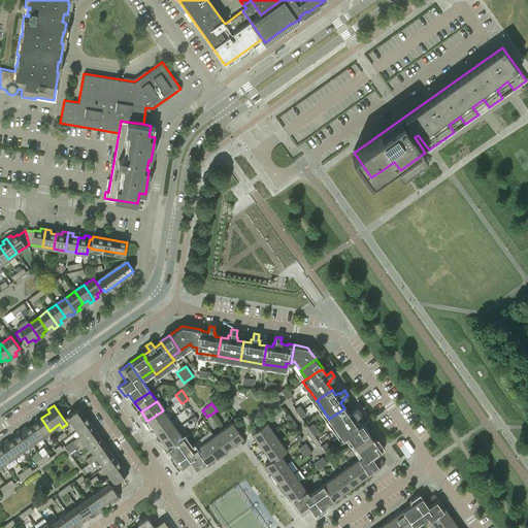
[(69,414),(63,419),(67,424),(70,422),(77,431),(90,422),(83,414),(86,411),(81,405),(72,411),(69,414)]
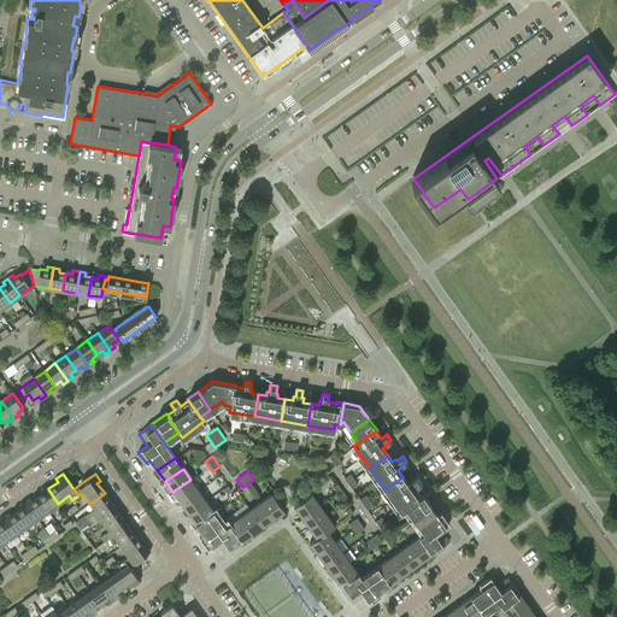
[(350,474),(344,477),(348,483),(354,480),(350,474)]
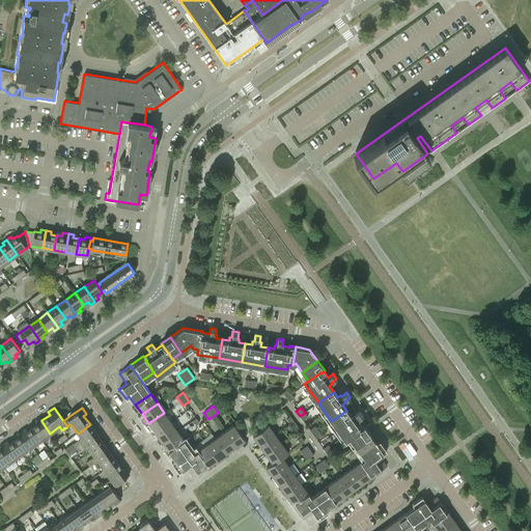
[(351,415),(346,411),(331,421),(344,440),(348,437),(347,437),(360,428),(359,427),(362,425),(358,419),(363,416),(359,411),(354,414),(353,413),(351,415)]
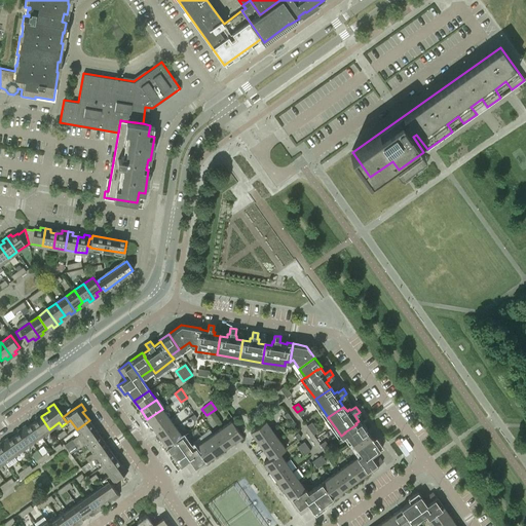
[(162,409),(147,419),(154,428),(168,418),(162,409)]
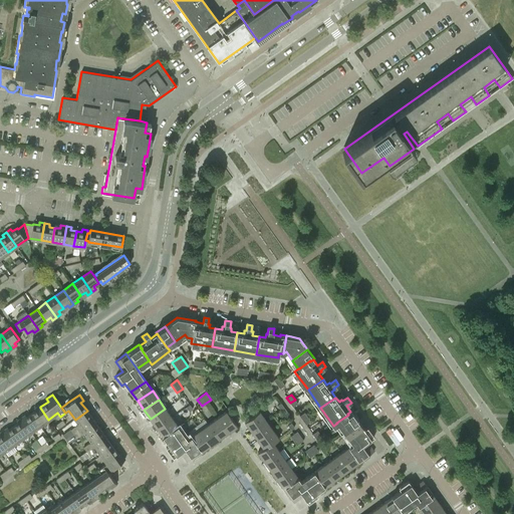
[(35,411),(31,414),(39,426),(48,420),(40,408),(40,407),(38,405),(34,408),(35,411)]
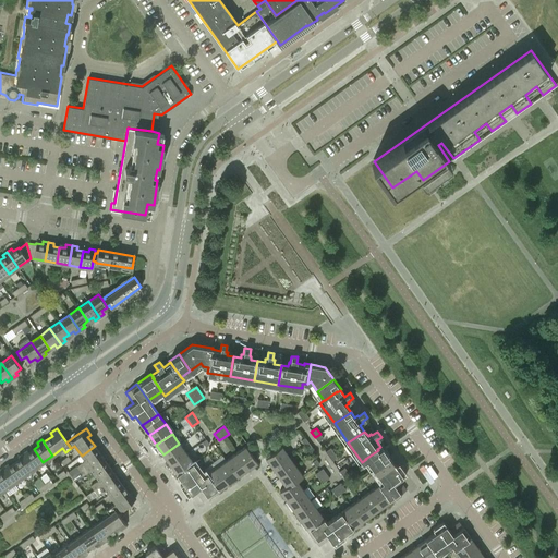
[(179,444),(164,455),(170,464),(186,452),(179,444)]
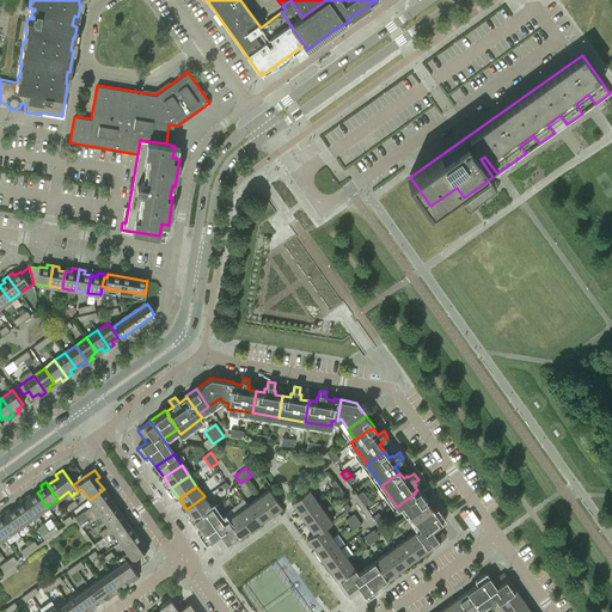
[(104,489),(90,500),(93,505),(84,512),(87,516),(111,500),(104,489)]
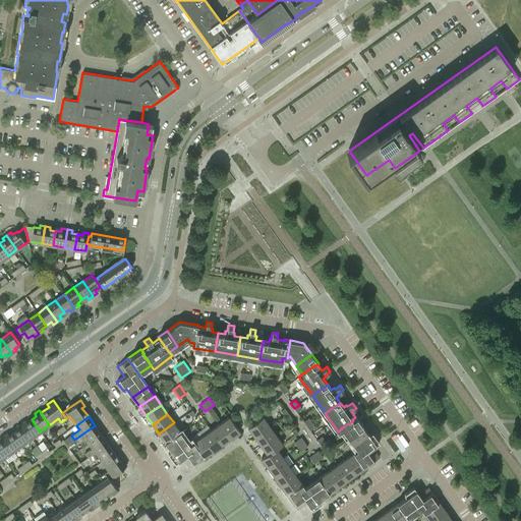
[(229,416),(220,423),(230,439),(240,431),(229,416)]
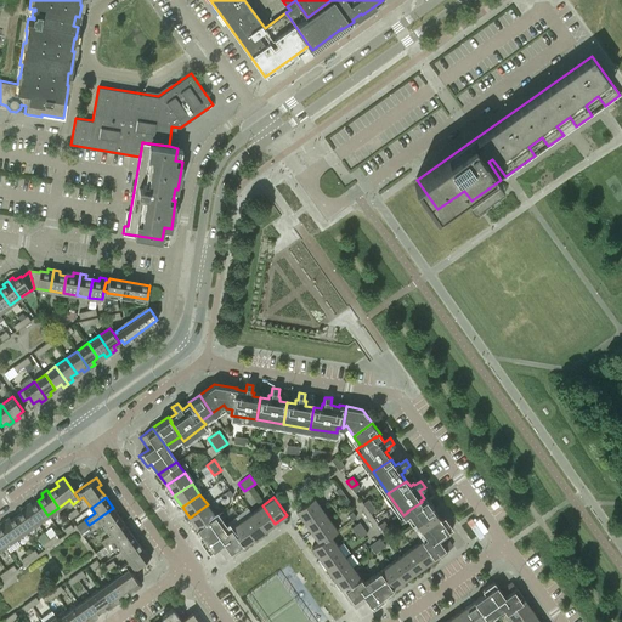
[(295,510),(304,521),(322,508),(314,497),(295,510)]
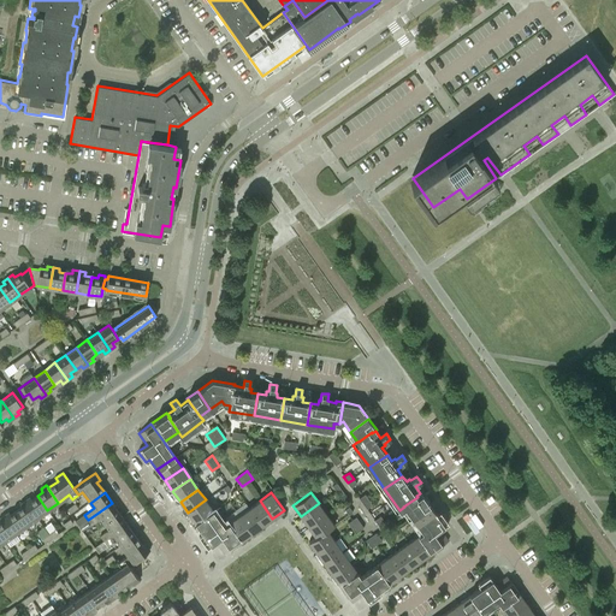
[(421,492),(420,493),(416,496),(418,497),(403,507),(404,507),(422,532),(419,534),(431,552),(448,540),(439,529),(449,522),(440,511),(437,514),(421,492)]
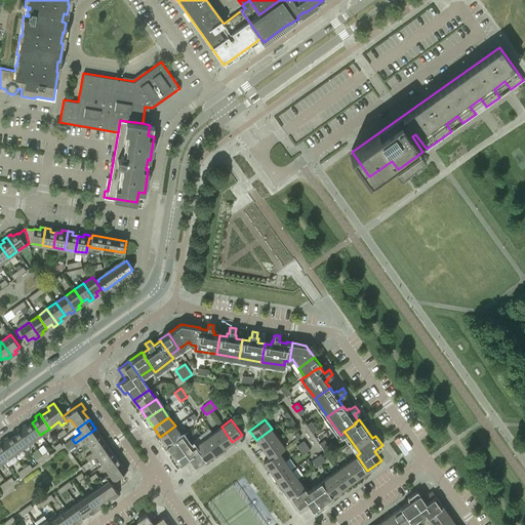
[(311,421),(306,425),(310,430),(314,427),(311,421)]
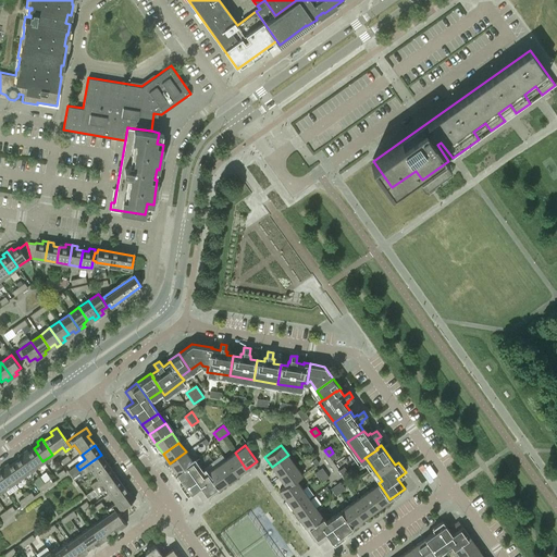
[(26,449),(22,453),(34,468),(42,461),(34,448),(28,452),(26,449)]
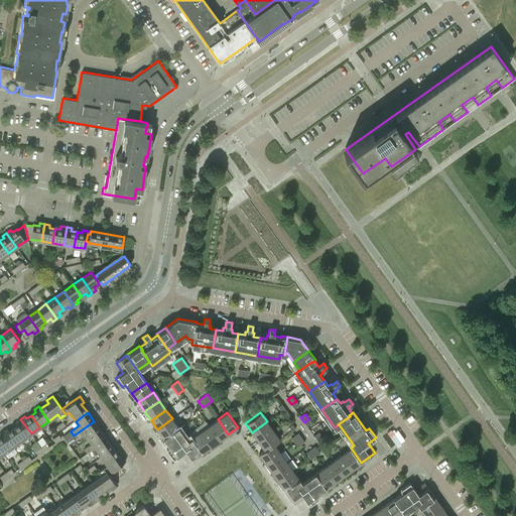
[(172,418),(157,429),(163,438),(178,427),(172,418)]
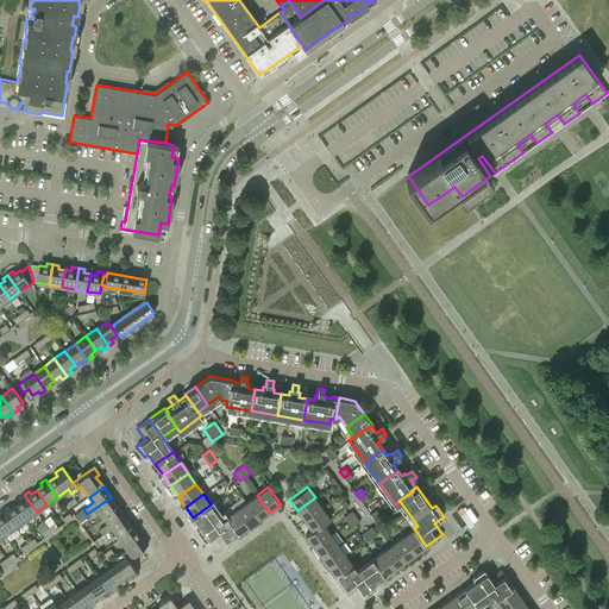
[(22,501),(16,506),(26,520),(37,512),(24,495),(19,498),(22,501)]
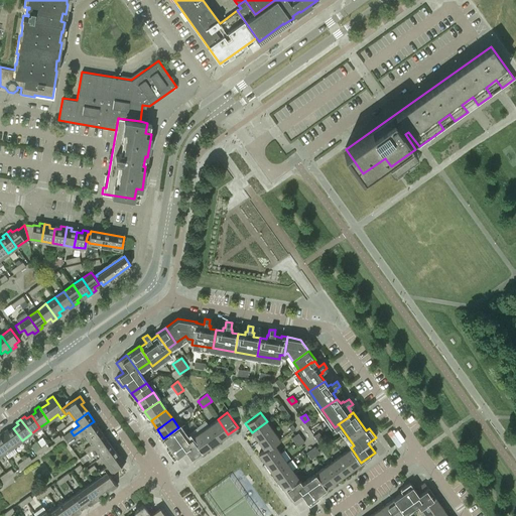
[(228,434),(218,419),(209,425),(220,440),(228,434)]
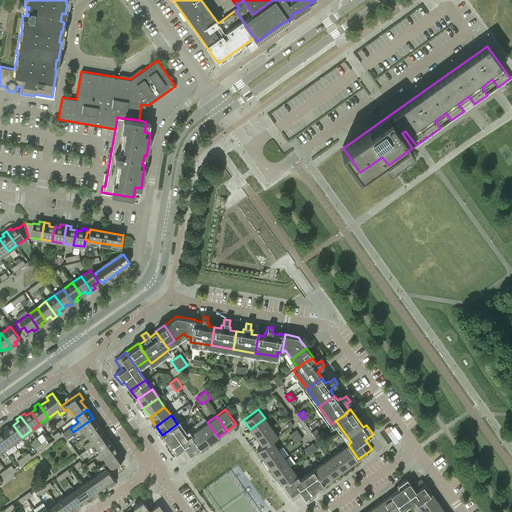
[(62,418),(55,423),(58,427),(65,422),(62,418)]
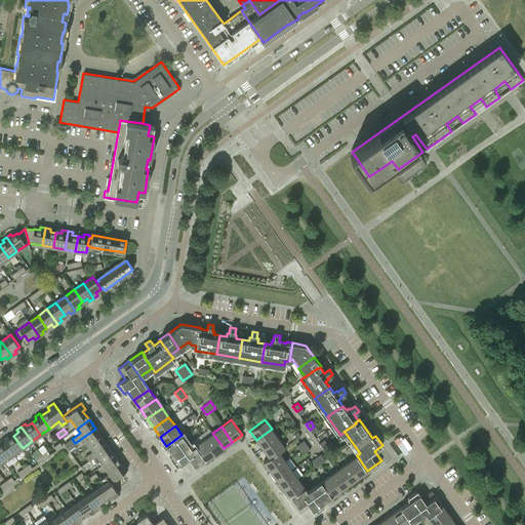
[(89,446),(102,438),(95,429),(75,443),(78,447),(86,442),(89,446)]
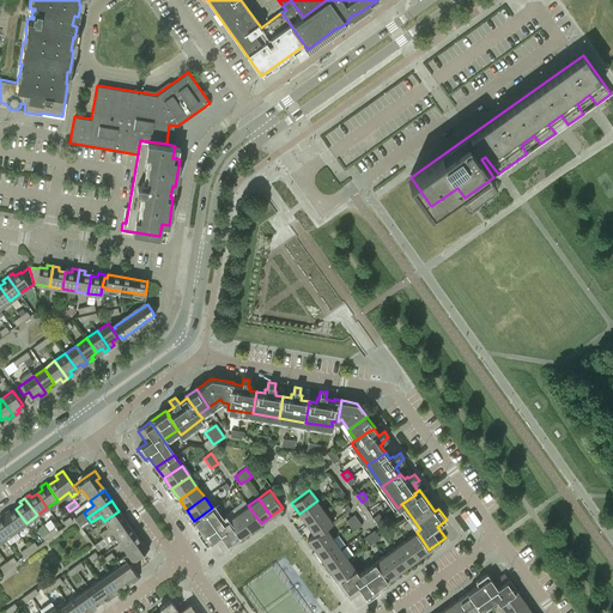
[(317,501),(299,514),(307,525),(325,511),(317,501)]
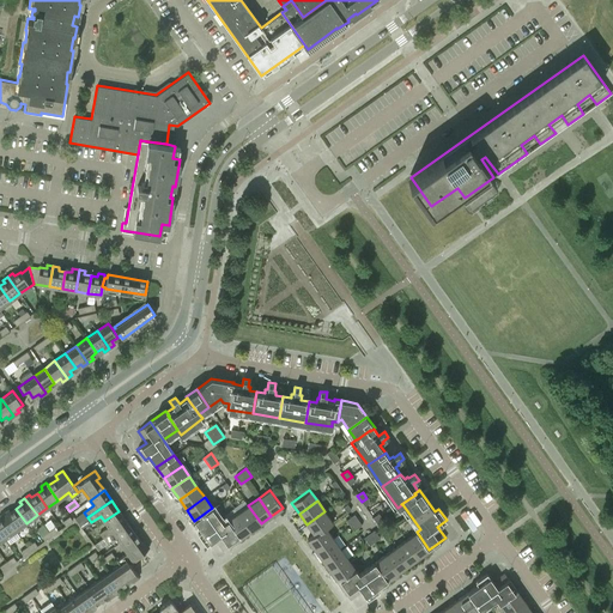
[(261,523),(248,505),(237,513),(250,530),(261,523)]
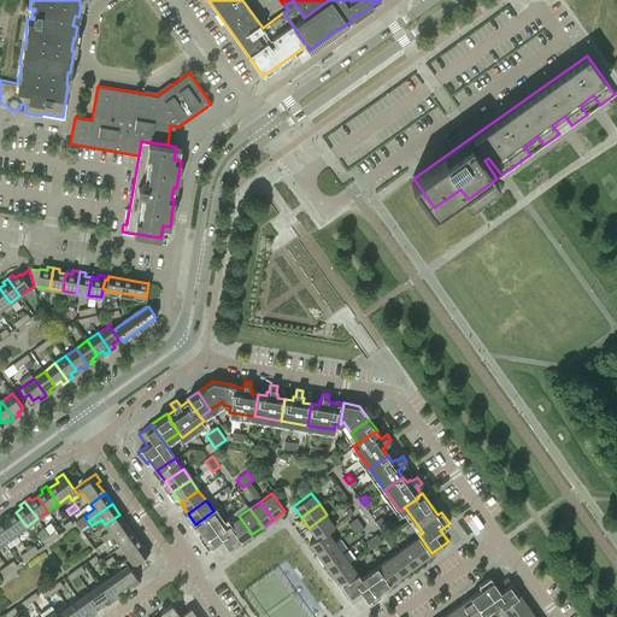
[(213,511),(195,524),(203,534),(199,536),(207,548),(216,542),(224,553),(241,541),(228,523),(224,527),(213,511)]
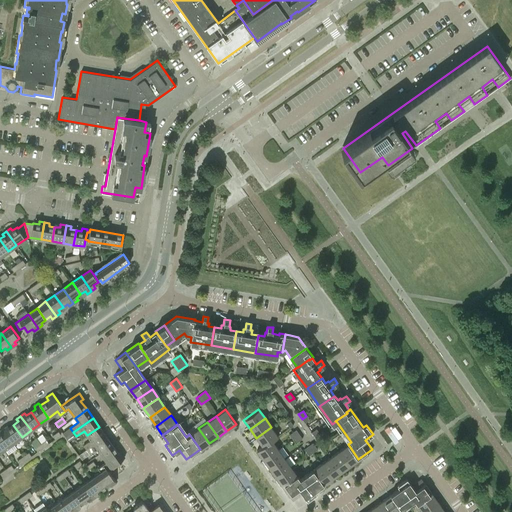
[(7,425),(3,428),(13,443),(22,437),(13,425),(9,428),(7,425)]
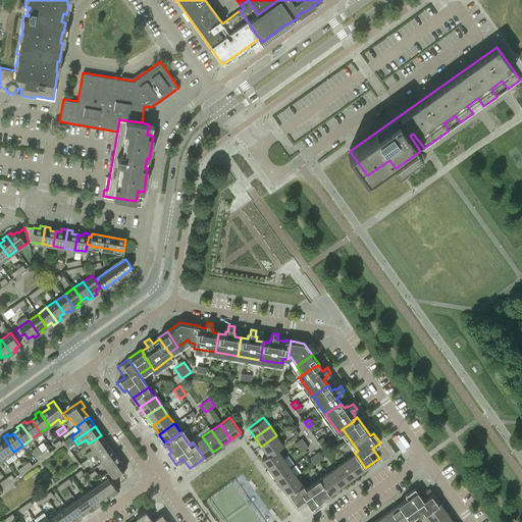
[(101,435),(89,444),(92,449),(85,454),(88,458),(107,444),(101,435)]
